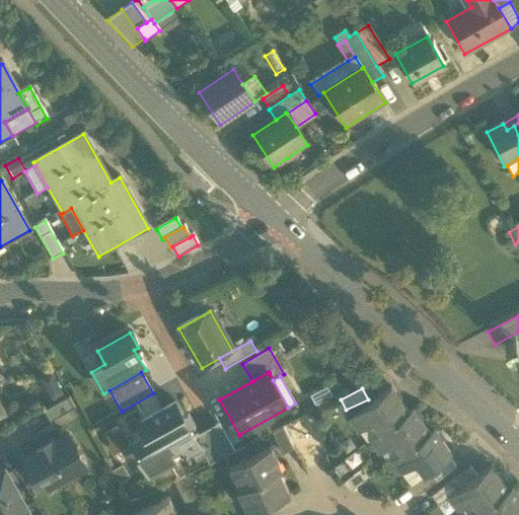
[(372,424),(380,434),(409,414),(390,389),(348,421),(358,435),(372,424)]
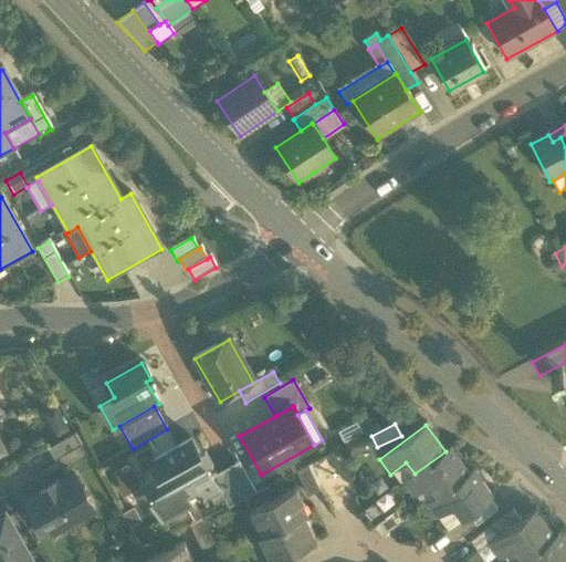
[(75,434),(48,449),(54,460),(82,446),(75,434)]
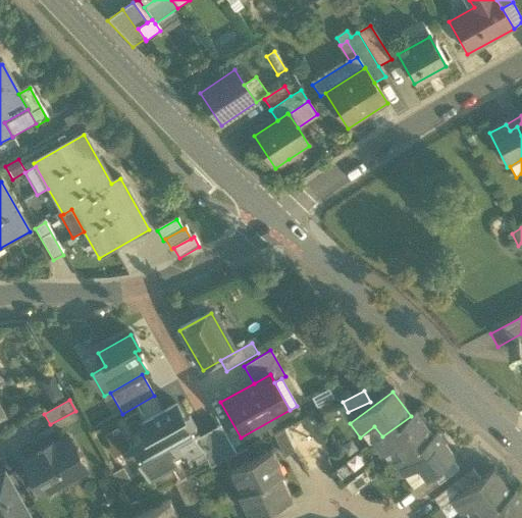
[(195,441),(190,431),(183,418),(176,407),(139,427),(144,435),(152,451),(142,456),(153,477),(174,465),(174,464),(173,464),(169,456),(181,450),(193,455),(201,451),(195,441)]
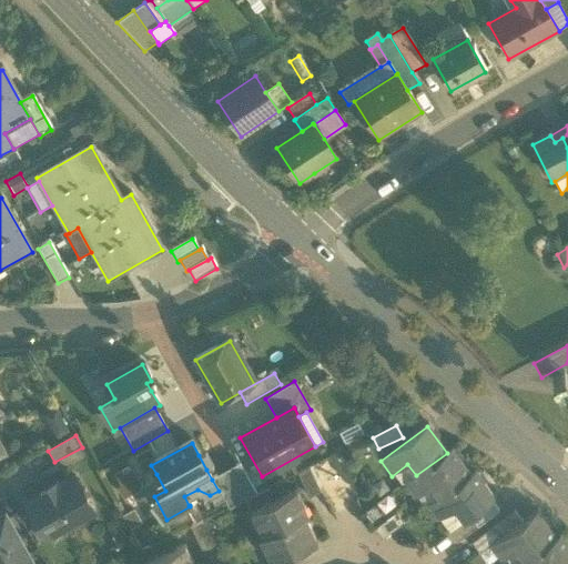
[(452,450),(447,453),(416,475),(404,484),(415,500),(430,487),(439,499),(470,475),(452,450)]
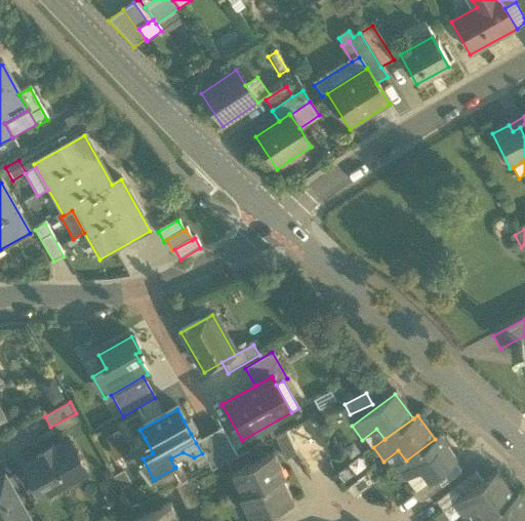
[(190,417),(184,421),(191,434),(197,430),(190,417)]
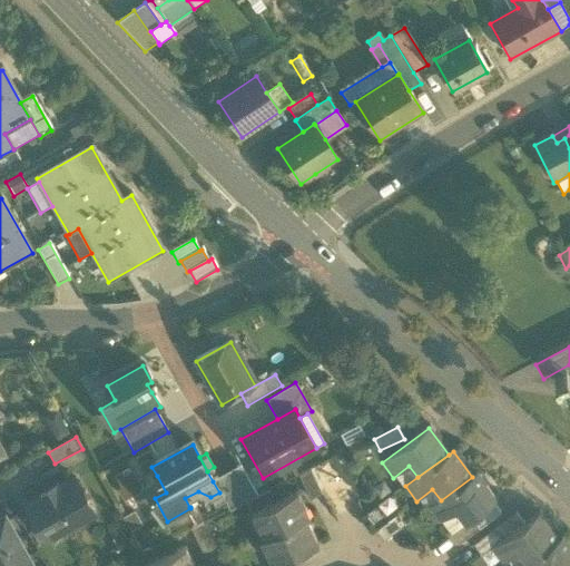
[(241,467),(213,481),(219,493),(223,499),(229,510),(246,503),(257,497),(241,467)]
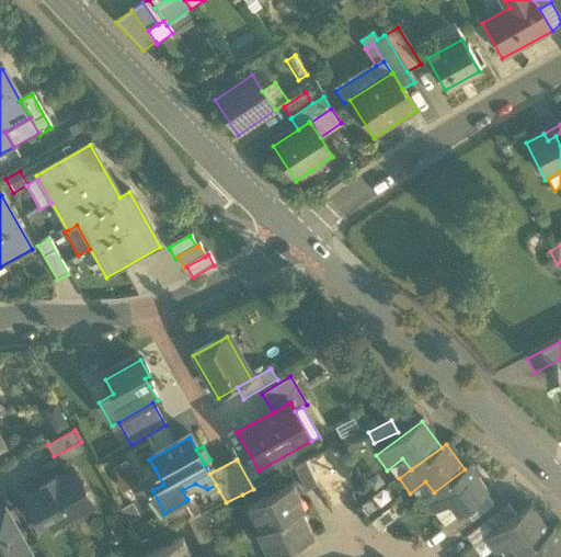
[(294,468),(306,492),(317,486),(306,463),(294,468)]
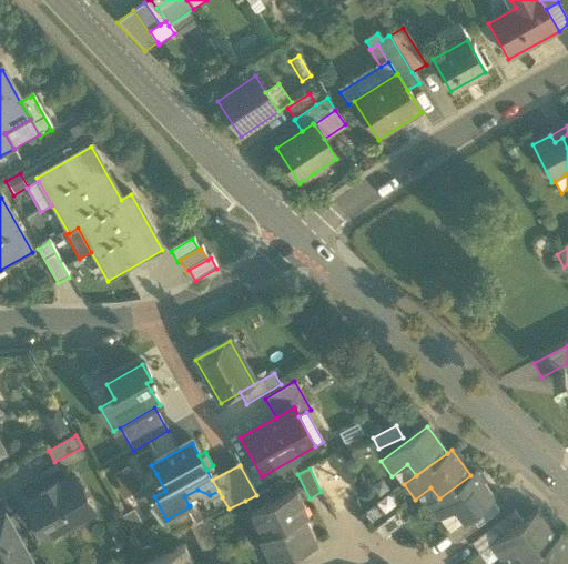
[(475,472),(470,475),(439,499),(427,507),(438,522),(454,510),(463,523),(469,517),(490,502),(495,500),(475,472)]
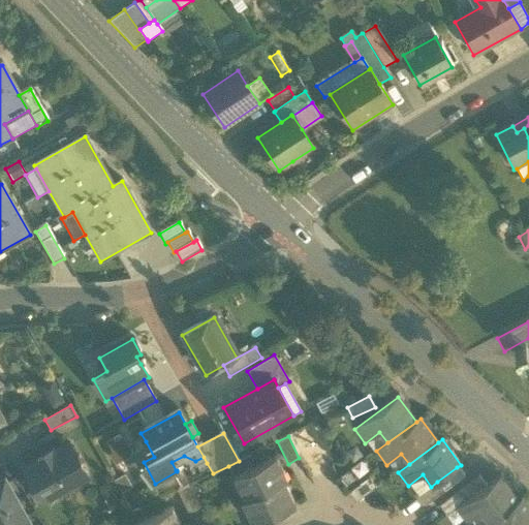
[(138,465),(144,462),(154,457),(146,441),(130,451),(138,465)]
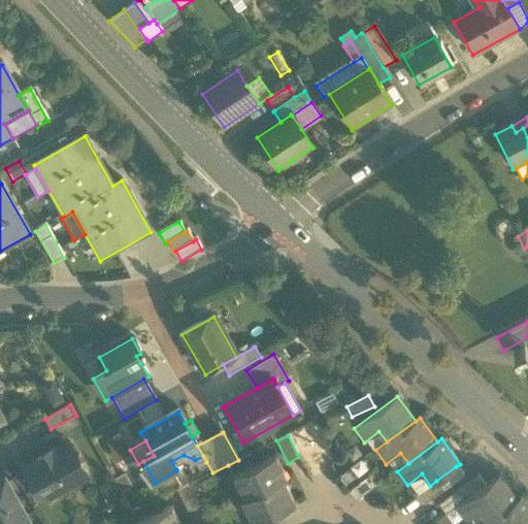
[(87,476),(68,444),(55,452),(39,460),(25,468),(43,500),(57,492),(59,495),(64,492),(74,487),(72,484),(87,476)]
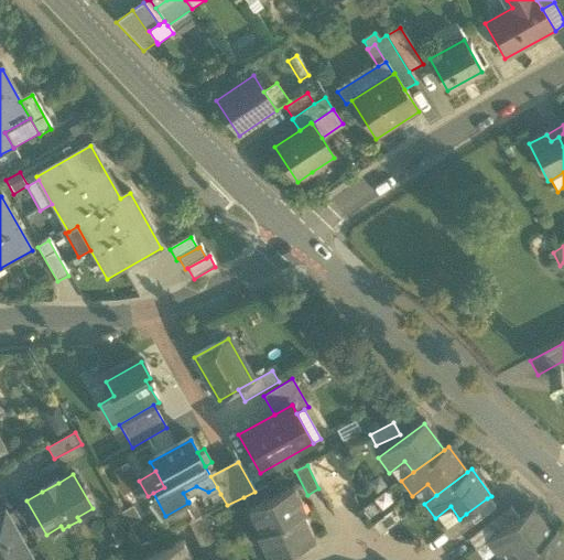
[(40,488),(42,492),(58,483),(56,480),(40,488)]
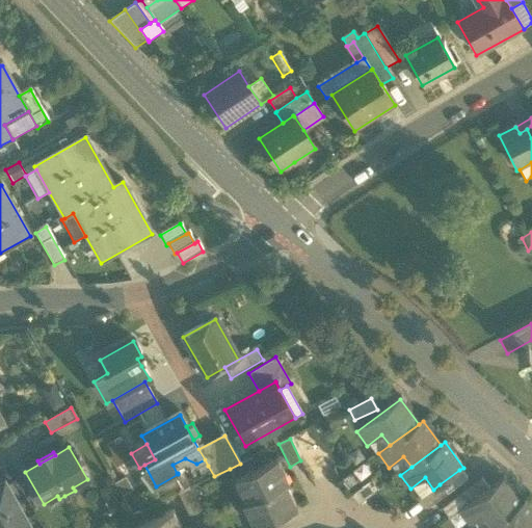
[(240,464),(230,469),(235,480),(257,469),(251,457),(240,464)]
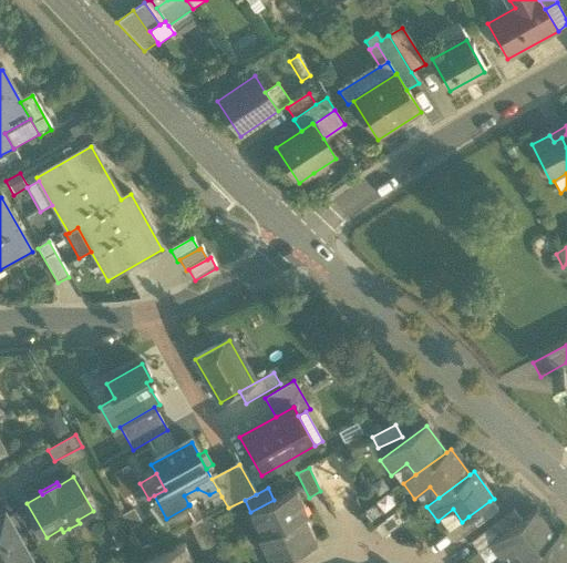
[(218,490),(209,494),(213,501),(222,497),(218,490)]
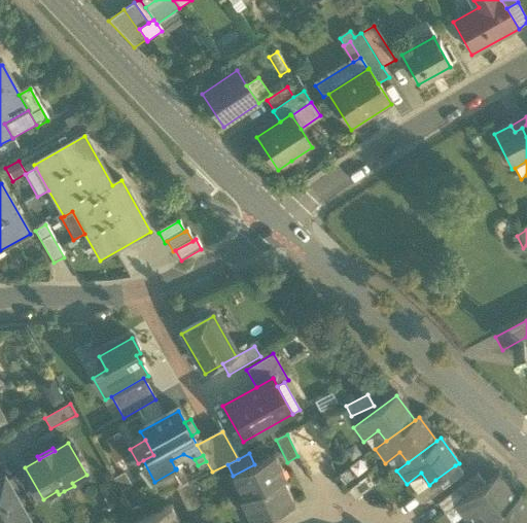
[(233,476),(244,499),(282,481),(286,479),(274,455),(254,464),(233,476)]
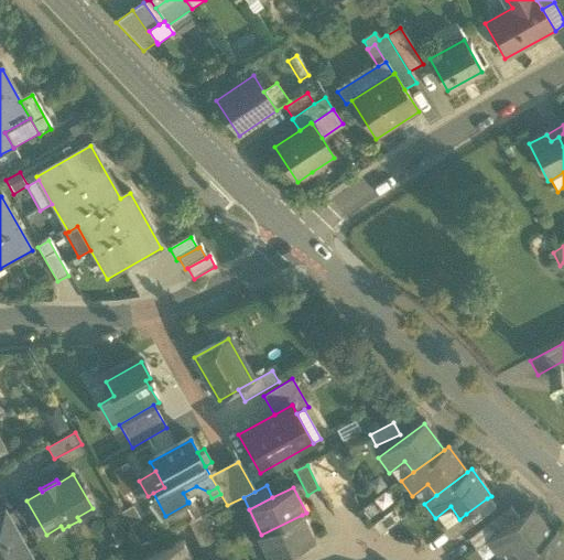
[(445,529),(453,540),(474,525),(495,509),(487,498),(466,514),(459,519),(445,529)]
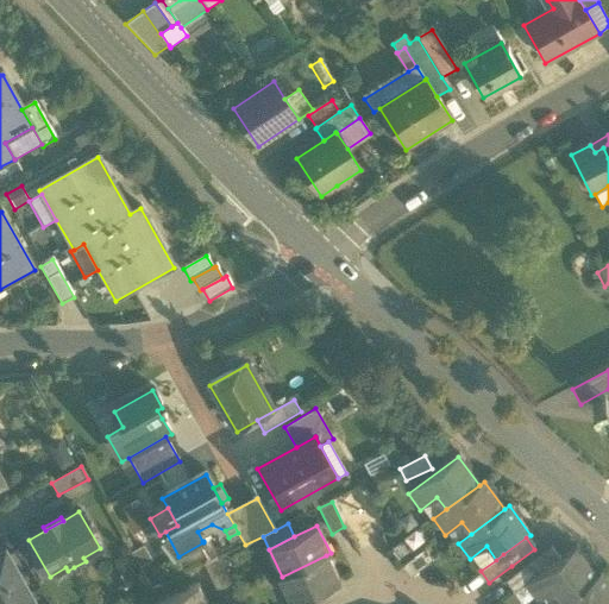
[(553,591),(562,603),(596,578),(576,548),(559,560),(537,578),(525,586),(538,603),(553,591)]
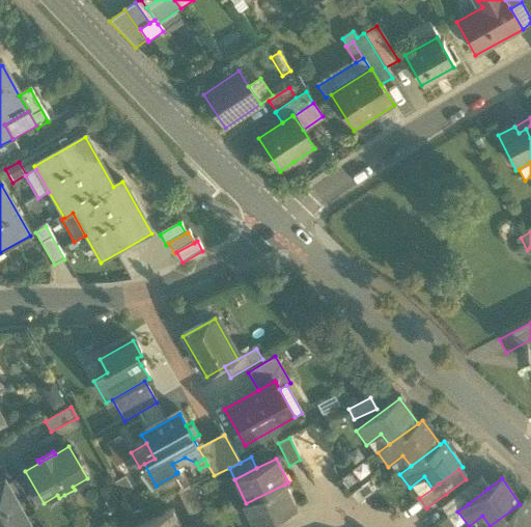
[(441,508),(448,519),(457,511),(468,504),(487,489),(480,479),(460,494),(441,508)]
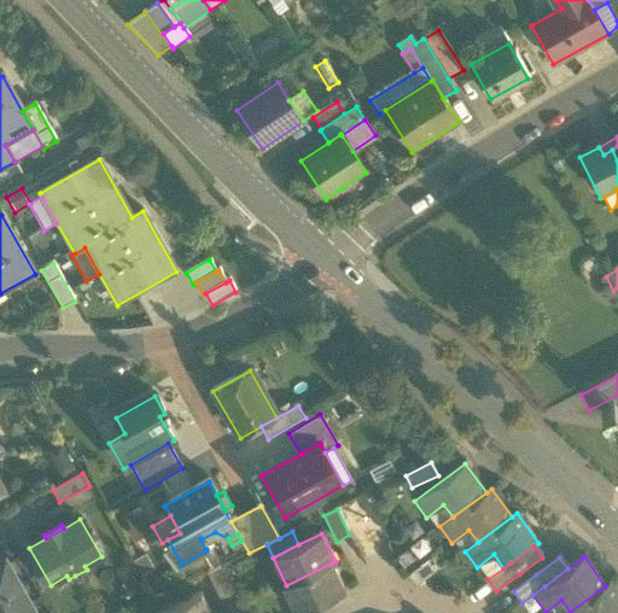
[(408,576),(417,588),(439,571),(431,559),(408,576)]
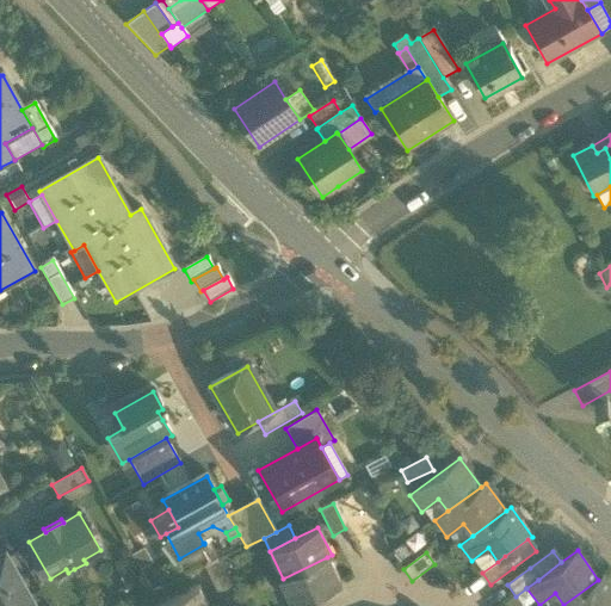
[(32,605),(5,556),(0,558),(0,605),(32,605)]
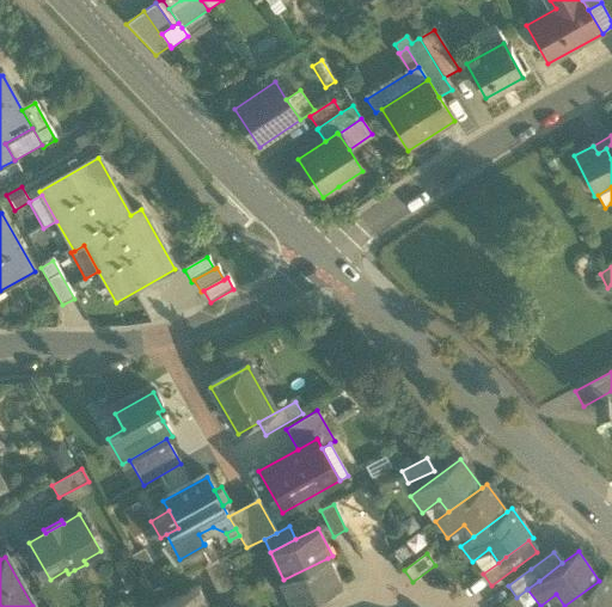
[(342,586),(328,558),(283,580),(280,582),(291,606),(303,606),(316,600),(342,586)]
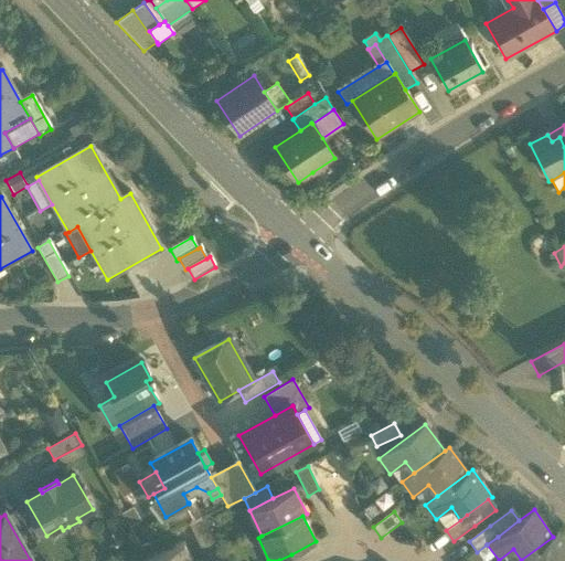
[(190,526),(201,549),(213,543),(201,520),(190,526)]
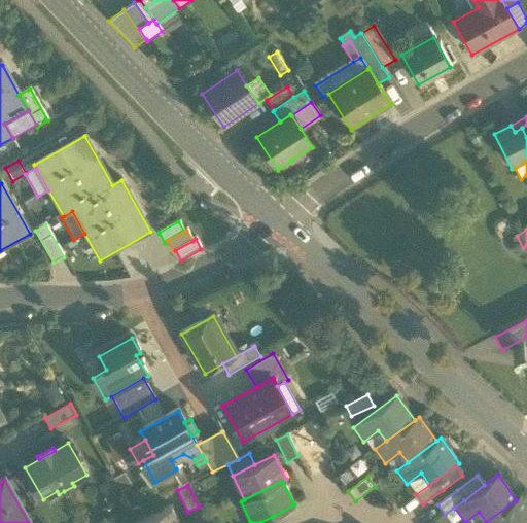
[(526,522),(526,507),(520,497),(516,500),(486,522),(526,522)]
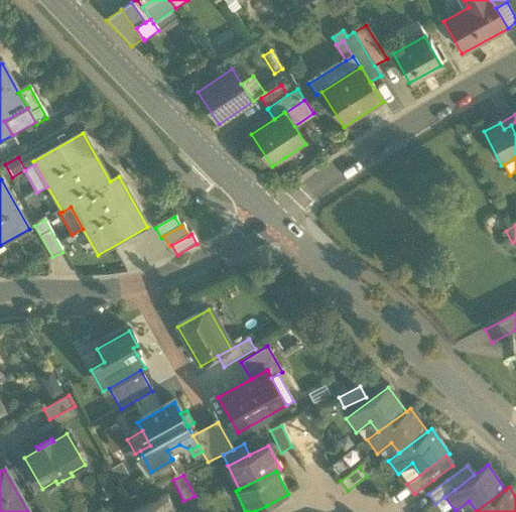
[(175,511),(167,496),(135,511),(175,511)]
